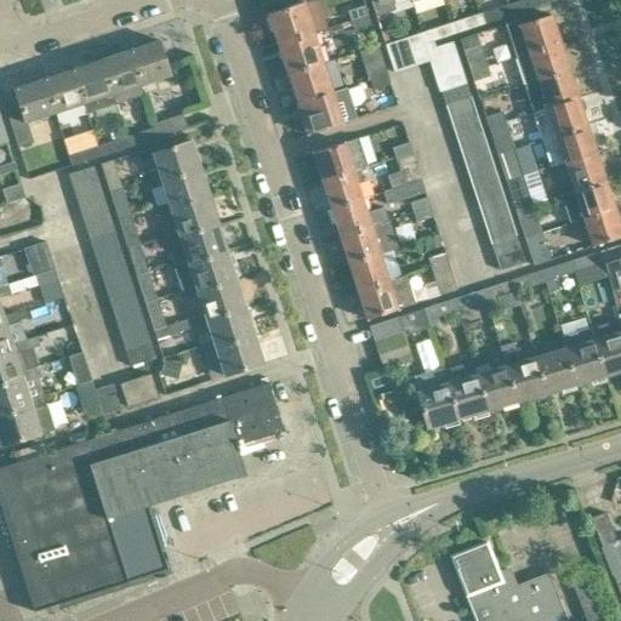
[(268,15),(278,44),(313,33),(305,4),(314,0),(313,0),(274,0),(279,11),(268,15)]
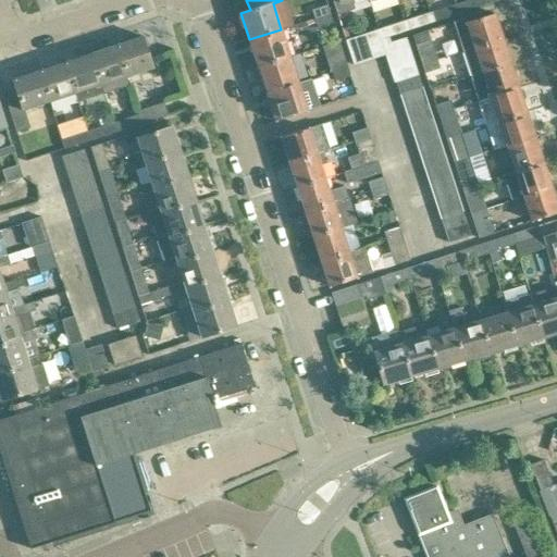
[(332,0),(337,14),(355,9),(351,0),(332,0)]
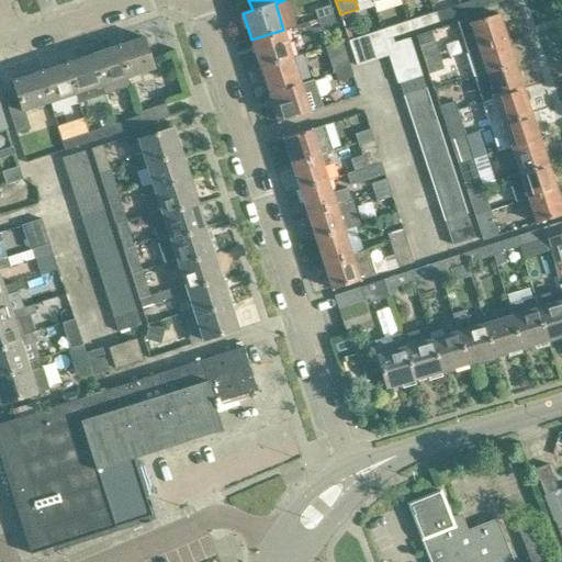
[(490,4),(487,0),(473,0),(459,4),(462,13),(490,4)]
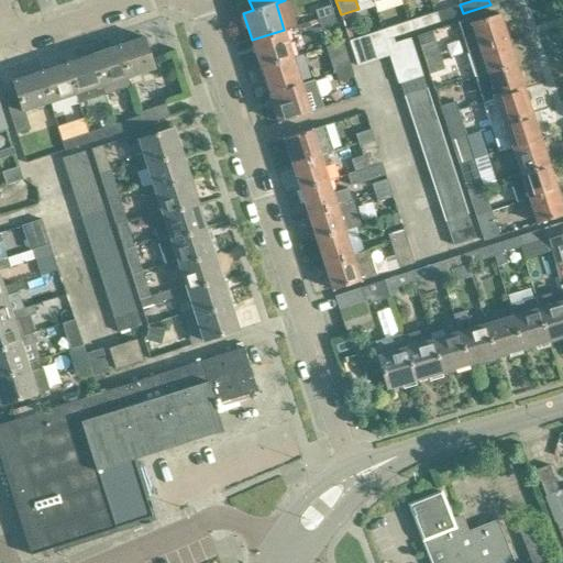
[(463,13),(460,4),(434,13),(438,22),(463,13)]
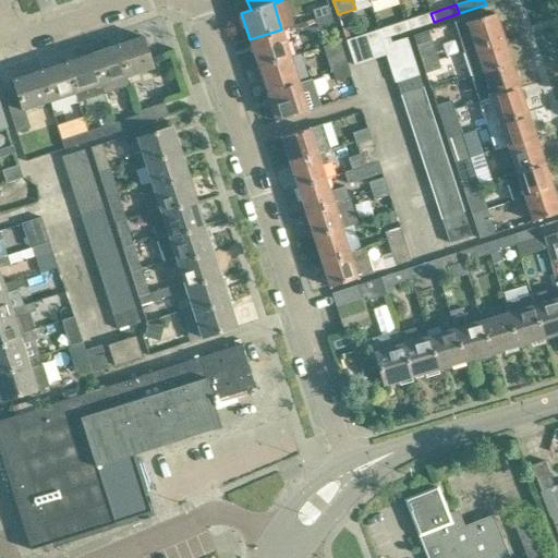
[(312,11),(315,20),(330,14),(328,5),(312,11)]
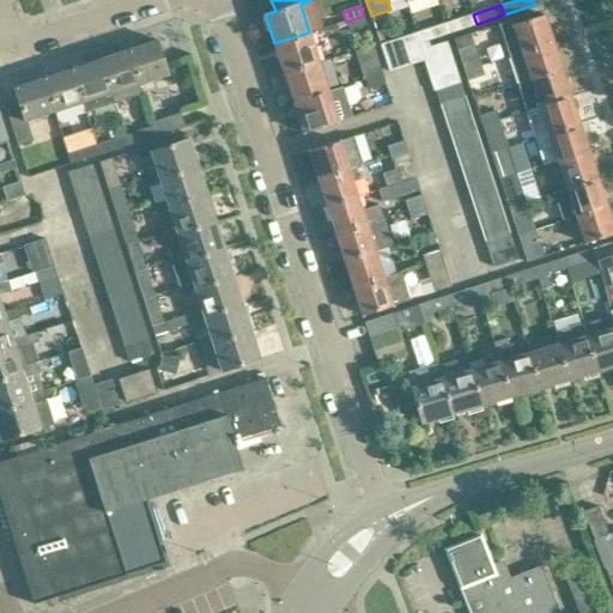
[(477,24),(473,14),(444,24),(448,34),(477,24)]
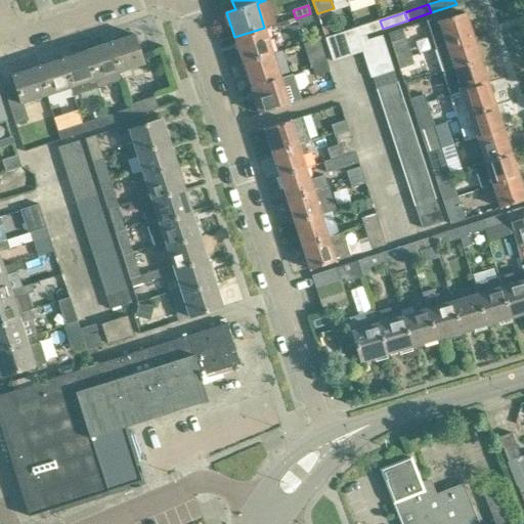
[(465,12),(439,22),(438,17),(426,22),(435,49),(473,37),(465,12)]
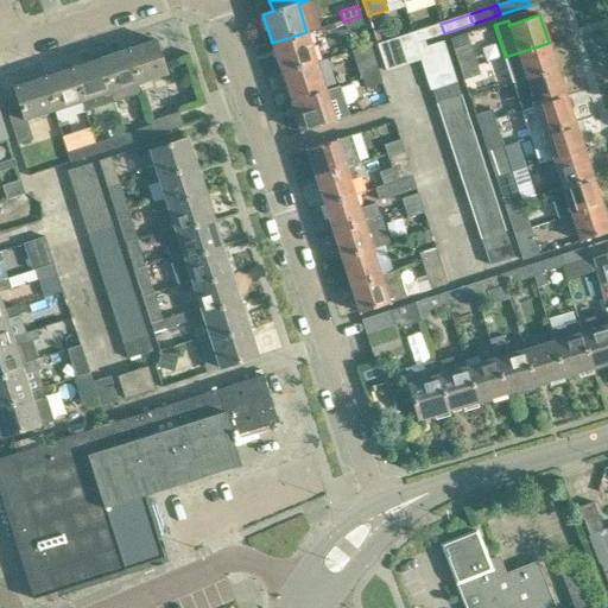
[(360,16),(343,21),(346,31),(363,25),(360,16)]
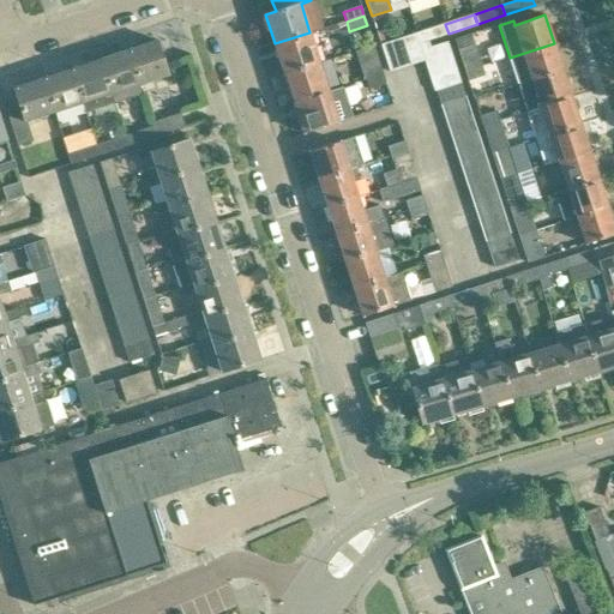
[(449,34),(445,24),(417,32),(421,42),(428,40),(449,34)]
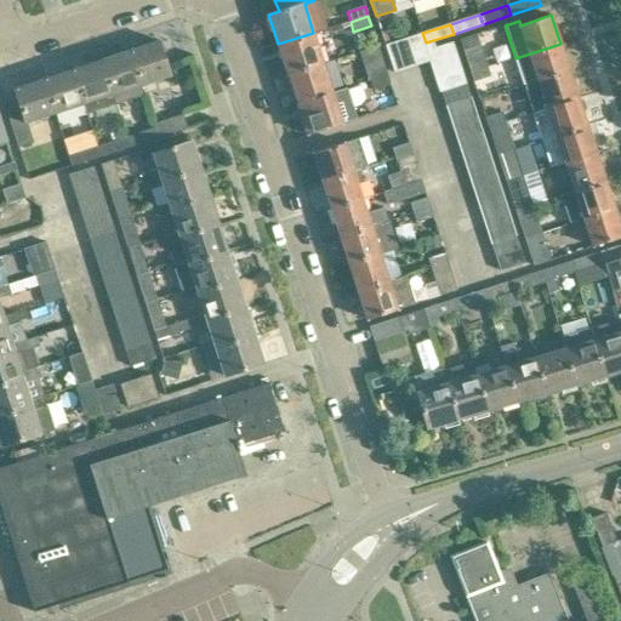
[(324,63),(313,33),(278,44),(288,74),(324,63)]
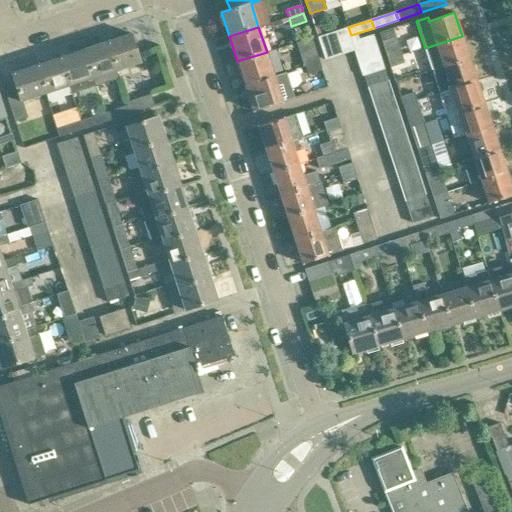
[(355,50),(351,35),(348,27),(335,31),(343,54),(353,50),(355,50)]
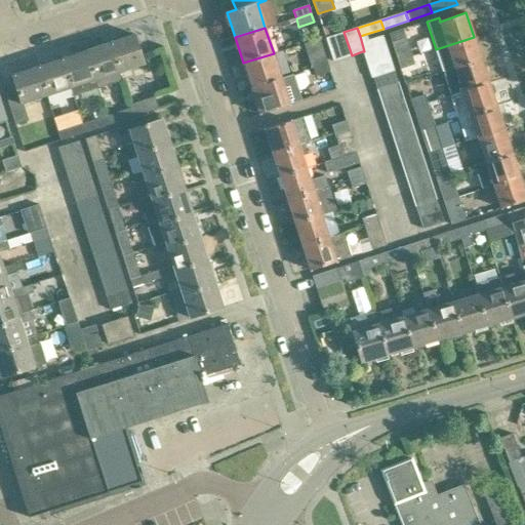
[(352,55),(344,32),(332,36),(339,59),(352,55)]
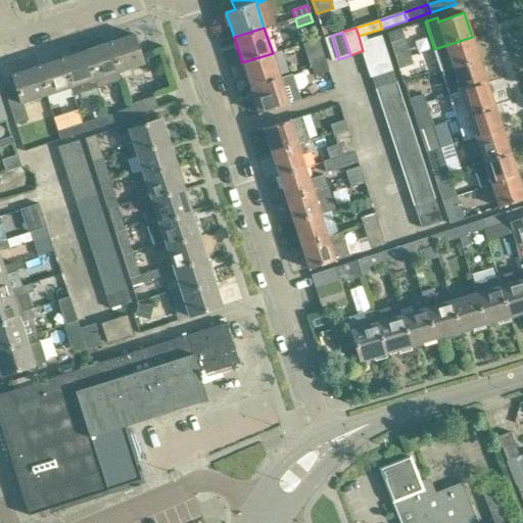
[(134,34),(108,42),(119,73),(144,64),(134,34)]
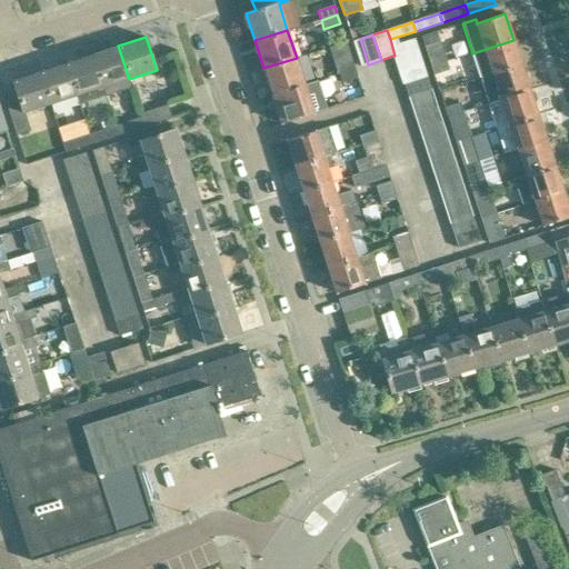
[(399,43),(397,37),(390,39),(395,56),(392,56),(398,71),(422,63),(415,38),(399,43)]
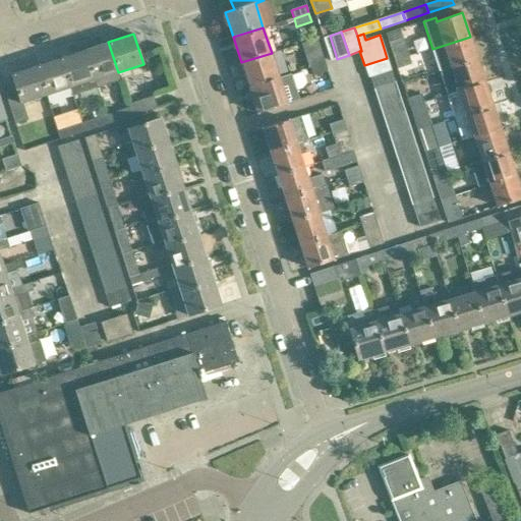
[(470,37),(432,49),(441,71),(478,60),(470,37)]
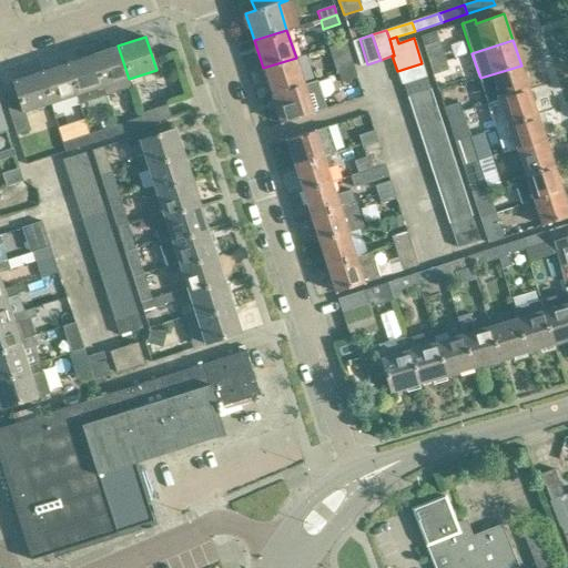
[(424,46),(430,67),(446,61),(439,41),(424,46)]
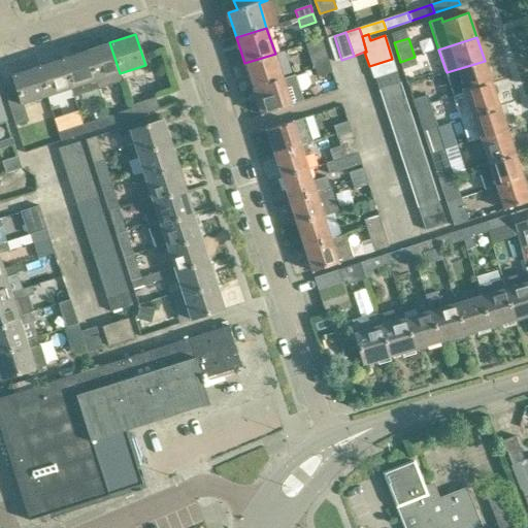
[(120,73),(109,42),(85,51),(98,91),(123,84),(120,73)]
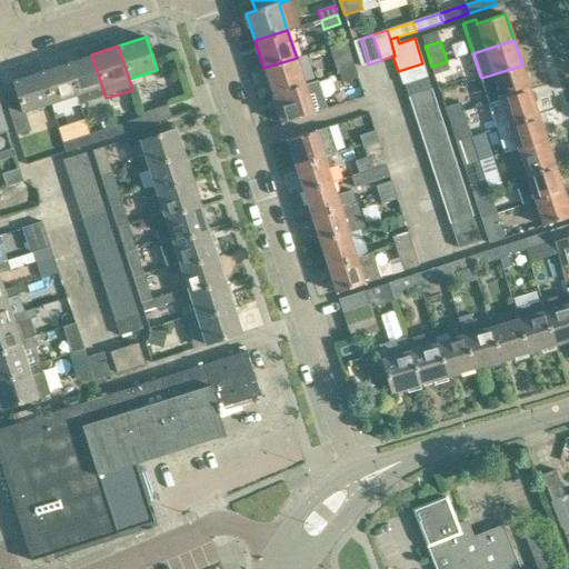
[(106,98),(91,55),(66,63),(76,96),(79,107),(106,98)]
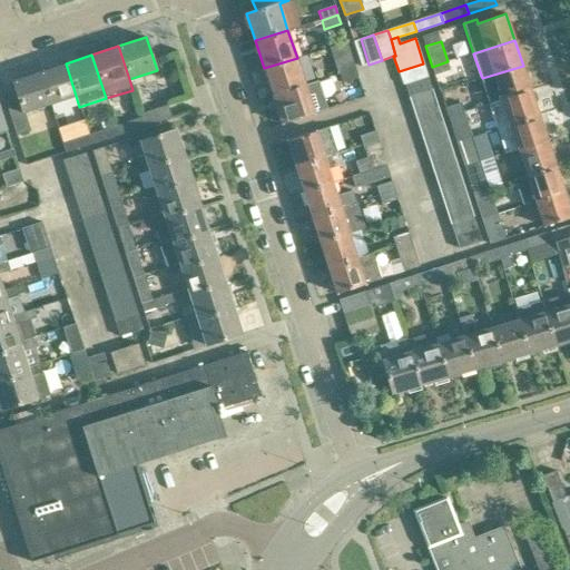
[(306,85),(297,58),(264,68),(273,96),(306,85)]
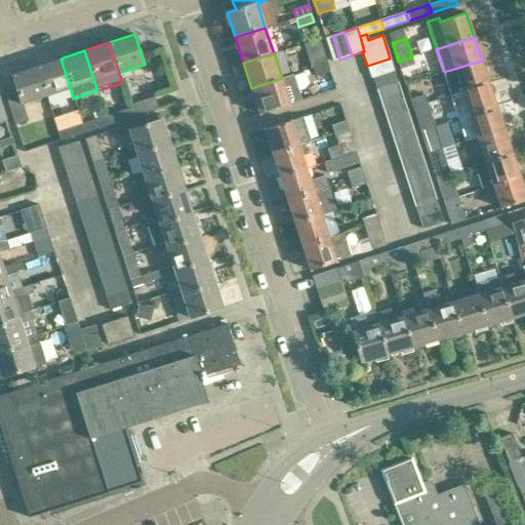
[(312,68),(327,64),(325,55),(310,61),(312,68)]
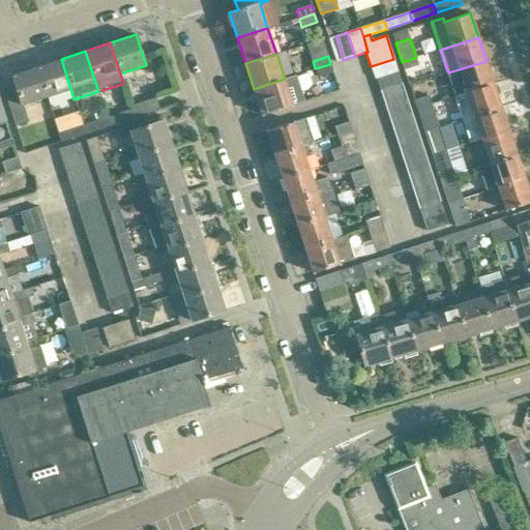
[(416,57),(402,62),(405,70),(419,65),(416,57)]
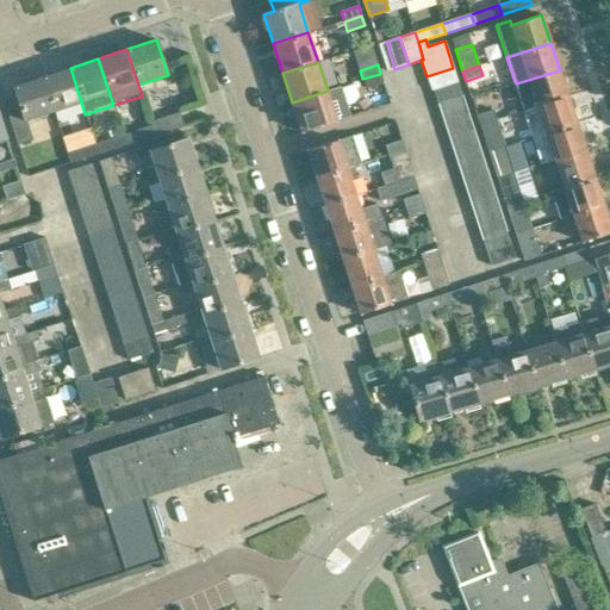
[(81,103),(70,68),(43,76),(54,111),(81,103)]
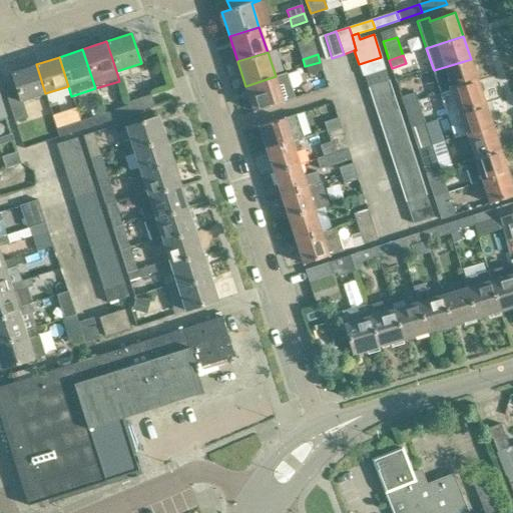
[(385,69),(381,57),(359,64),(363,76),(364,76),(385,69)]
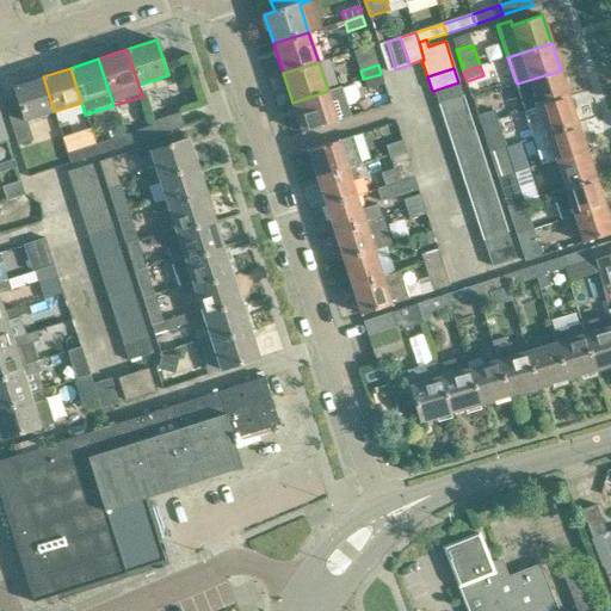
[(561,71),(517,84),(525,111),(569,97),(561,71)]
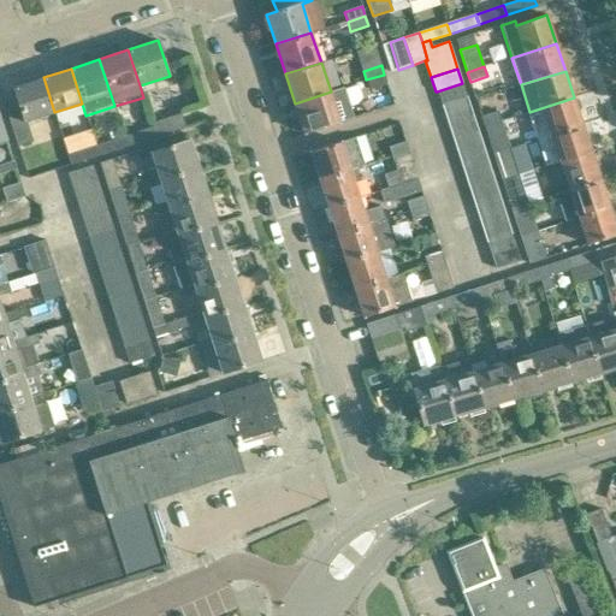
[(366,80),(369,89),(386,84),(384,75),(366,80)]
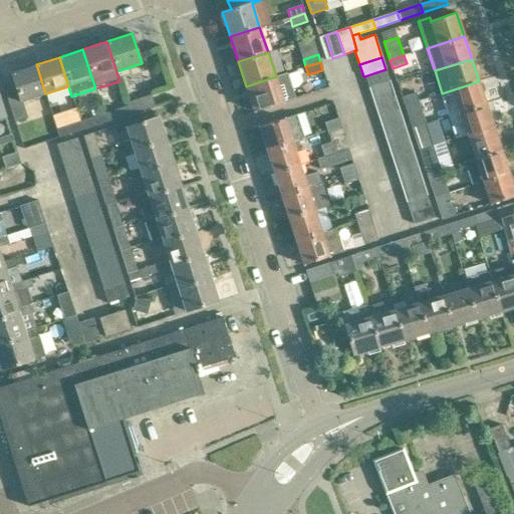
[(45,93),(36,64),(12,72),(16,87),(5,90),(15,122),(28,118),(23,101),(45,93)]
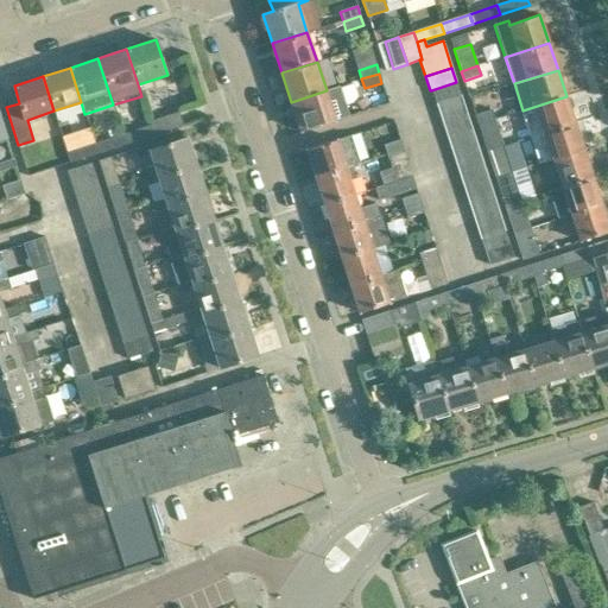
[(461,96),(456,82),(431,90),(436,106),(461,96)]
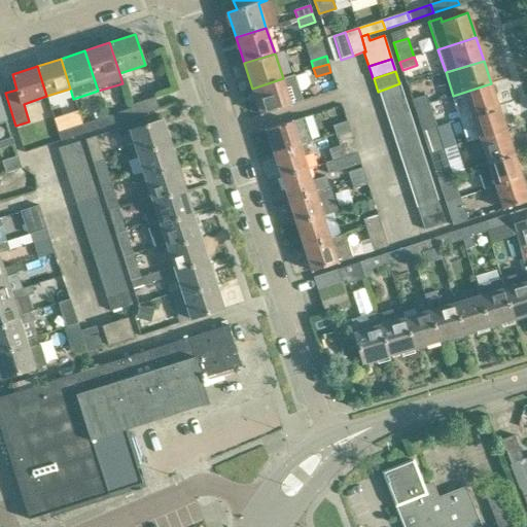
[(294,75),(252,89),(260,114),(303,101),(294,75)]
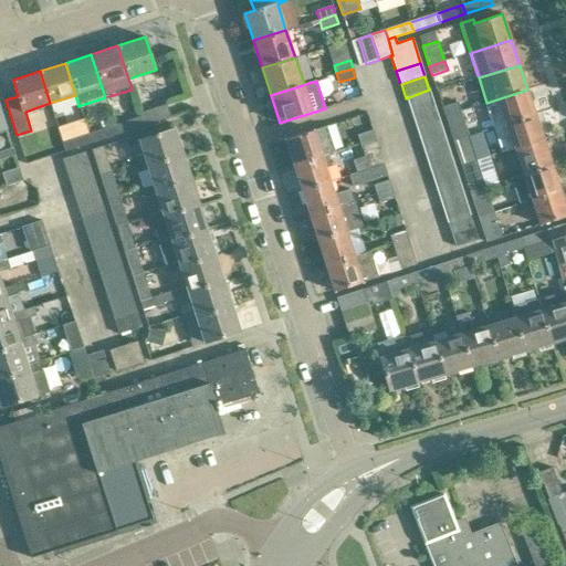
[(409,108),(432,102),(429,90),(406,98),(409,108)]
